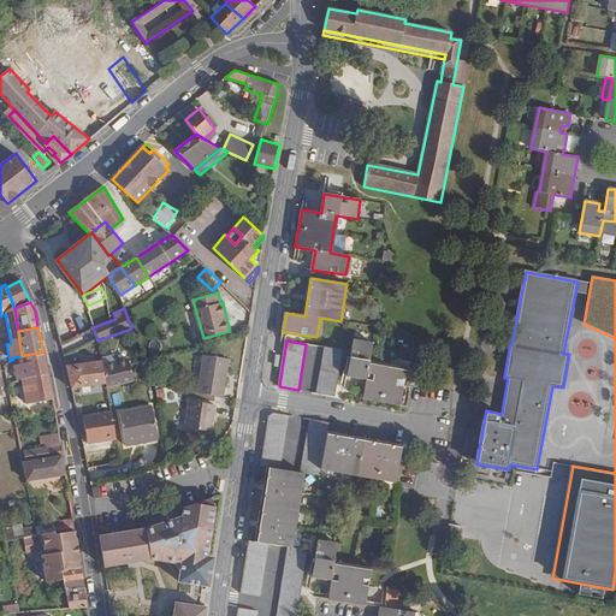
[(401,406),(404,381),(407,369),(369,362),(373,344),(354,341),(348,377),(367,380),(363,398),(401,406)]
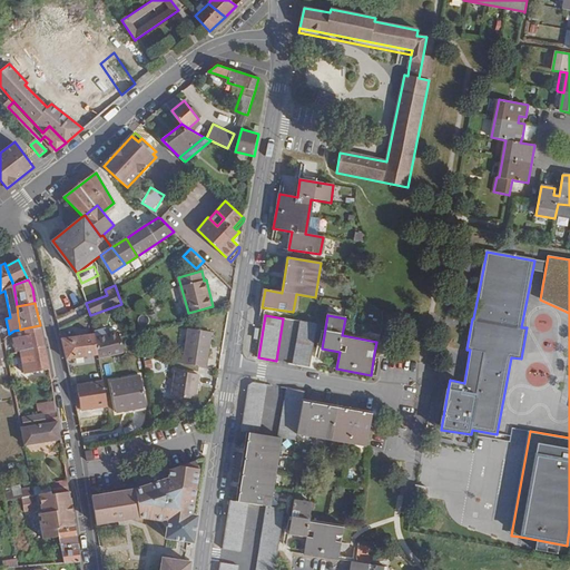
[(317,324),(300,322),(293,364),(310,367),(317,324)]
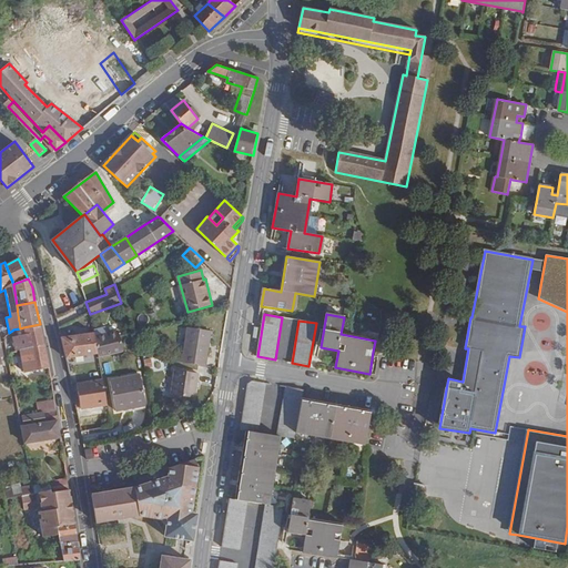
[(14,342),(17,350),(20,350),(44,344),(40,324),(23,327),(26,338),(14,342)]
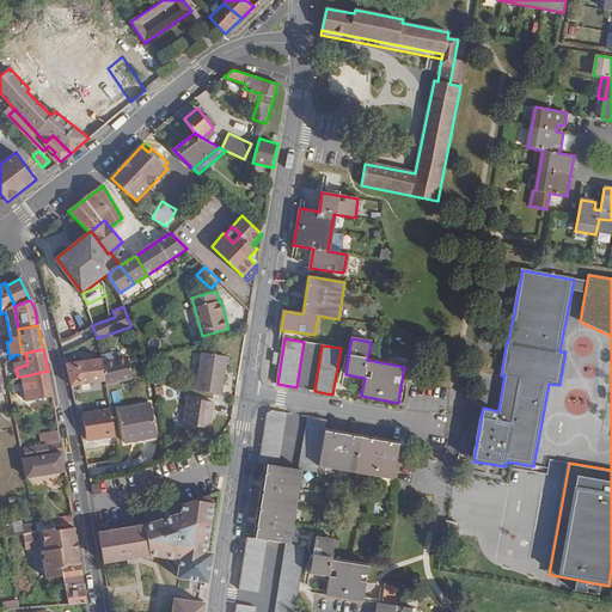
[(197,390),(222,395),(228,356),(202,353),(197,390)]
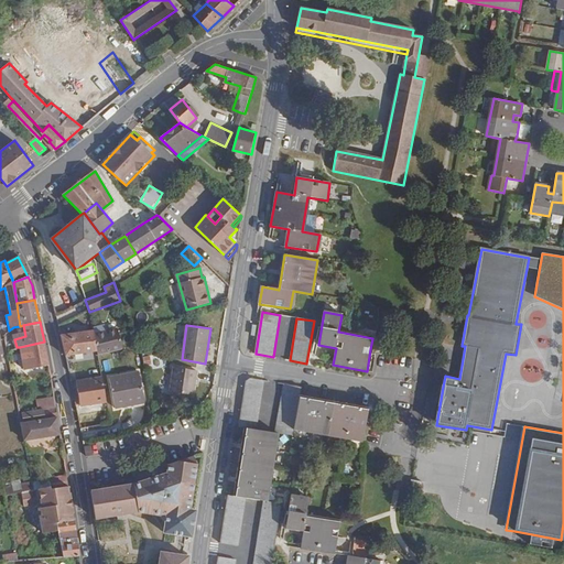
[(66,356),(97,350),(95,339),(95,335),(94,331),(68,334),(67,328),(60,328),(62,335),(66,356)]
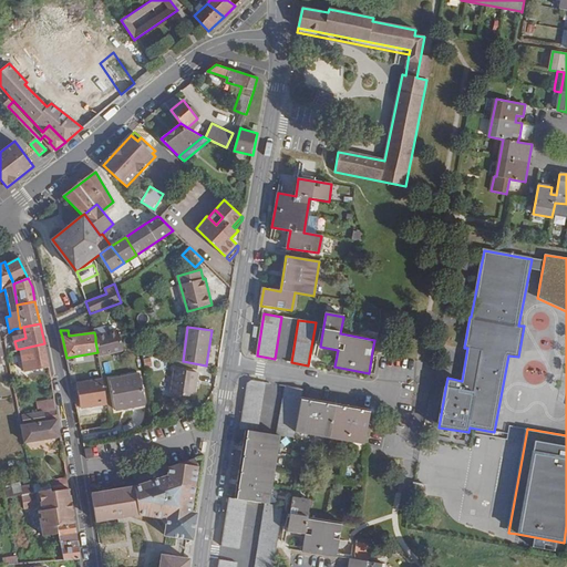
[(99,358),(124,351),(120,336),(119,330),(95,337),(95,341),(98,352),(99,358)]
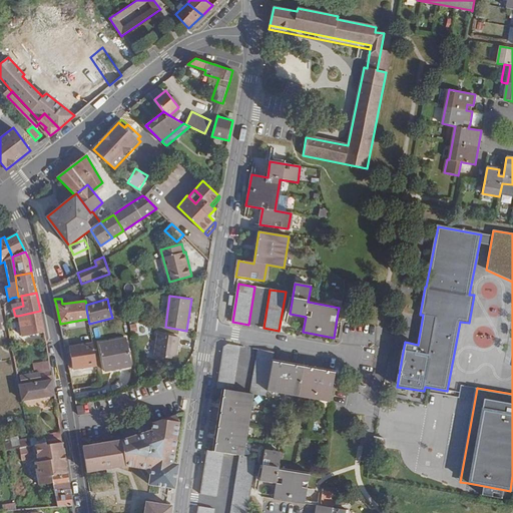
[(40,311),(18,316),(22,337),(44,332),(40,311)]
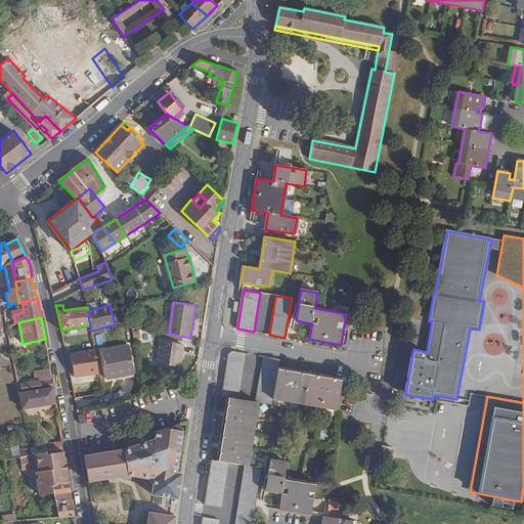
[(162,341),(158,364),(180,366),(183,344),(162,341)]
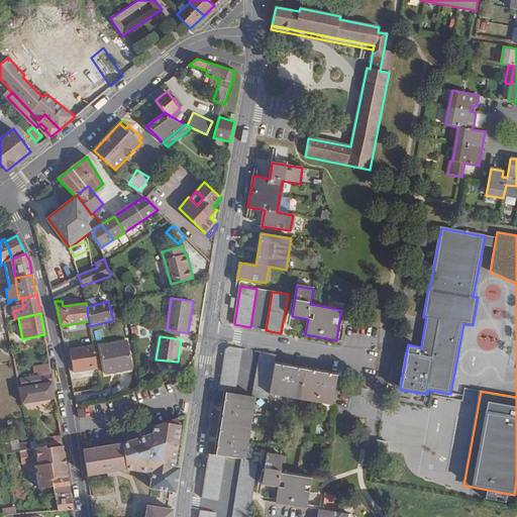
[(101,346),(106,374),(133,369),(128,341),(101,346)]
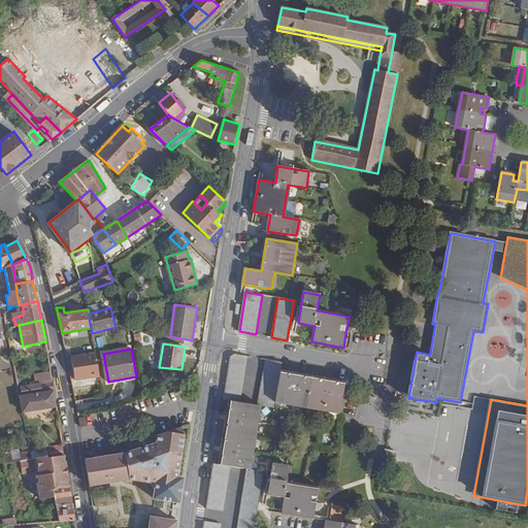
[(96,352),(70,356),(75,381),(100,376),(96,352)]
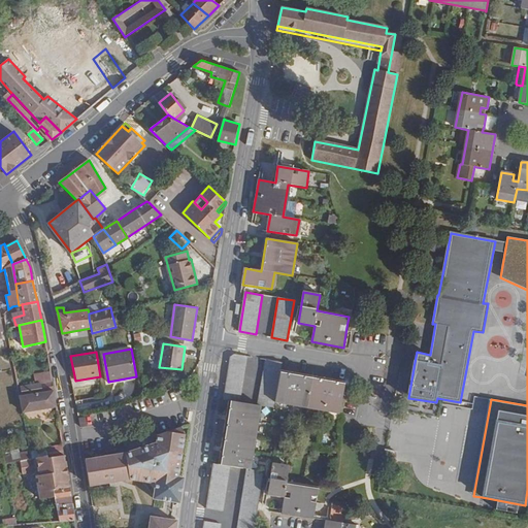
[(213,463),(206,508),(223,512),(230,466),(246,469),(237,527),(255,527),(264,471),(251,469),(261,406),(274,408),(275,402),(339,414),(344,383),(281,370),(282,362),(265,359),(258,405),(240,403),(248,357),(235,354),(230,357),(223,400),(229,401),(219,464),(213,463)]
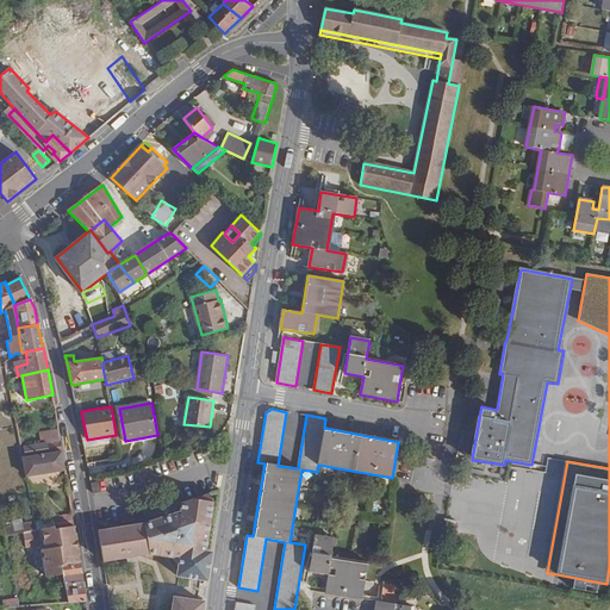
[(25,447),(26,456),(49,453),(48,443),(61,441),(58,430),(43,433),(45,443),(25,447)]
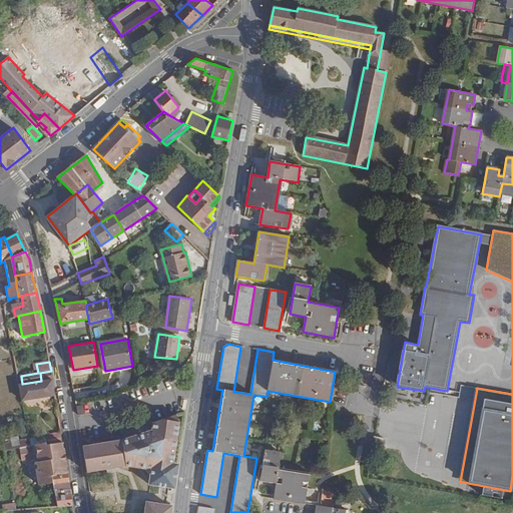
[(40,373),(41,381),(52,380),(51,371),(40,373)]
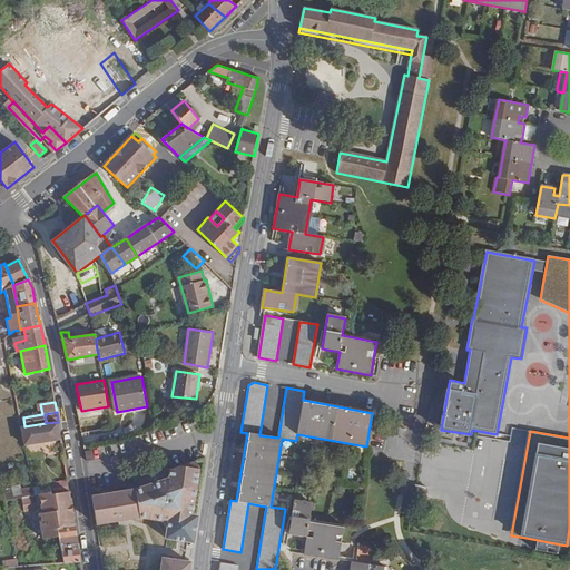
[(21,428),(25,445),(61,439),(58,422),(46,423),(25,426),(21,428)]
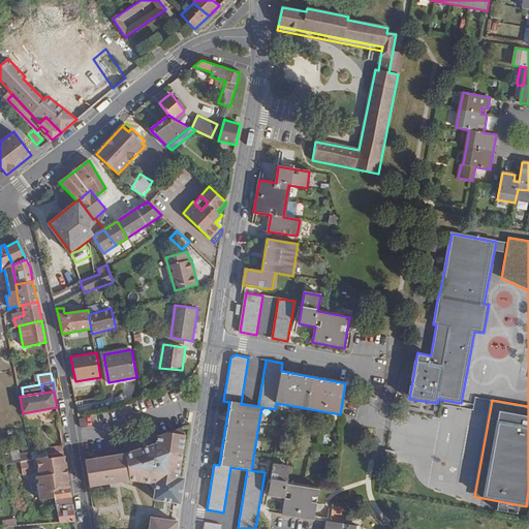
[(186,432),(184,426),(158,435),(158,441),(122,452),(116,453),(85,458),(89,483),(128,477),(150,479),(156,489),(154,497),(179,501),(183,476),(179,475),(181,461),(182,460),(186,432)]
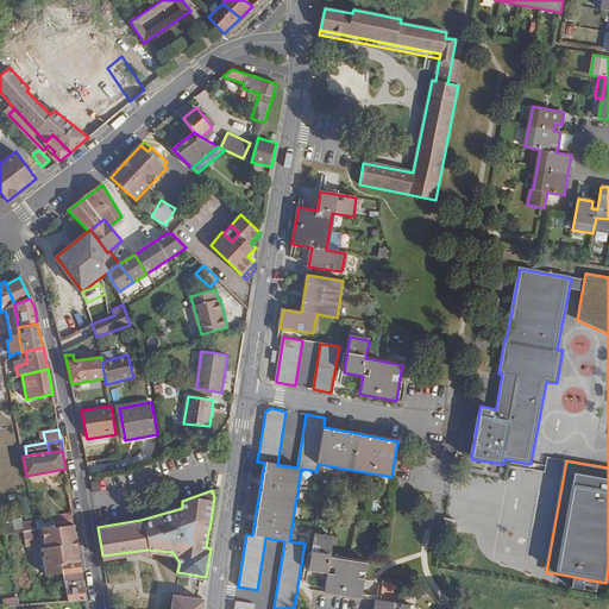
[(55,529),(75,527),(71,508),(56,510),(56,515),(52,515),(55,526),(55,529)]
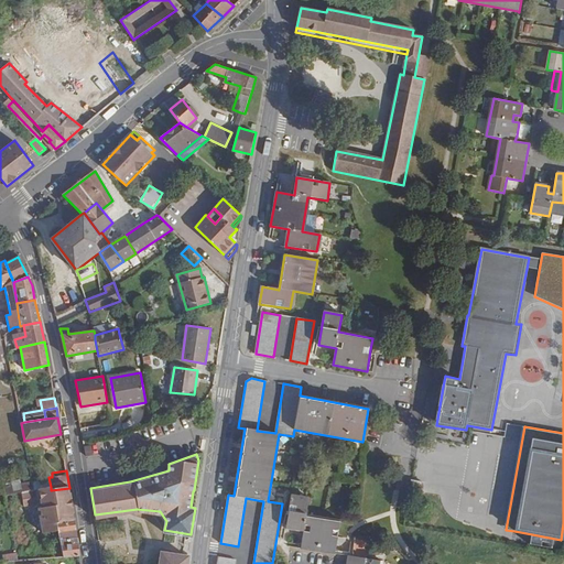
[(6,486),(7,496),(22,492),(31,491),(29,481),(21,483),(20,479),(11,480),(12,485),(6,486)]
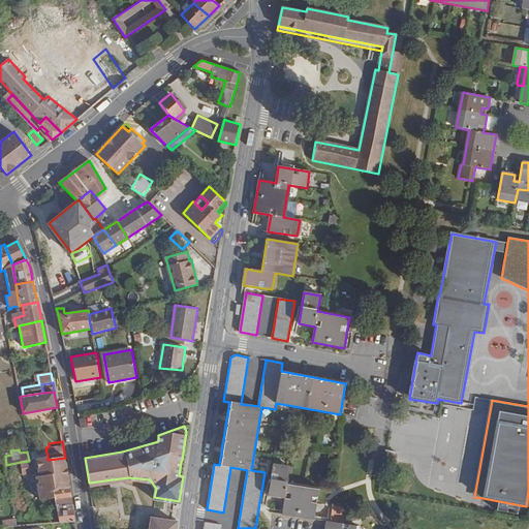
[(386,450),(384,462),(395,464),(397,454),(386,450)]
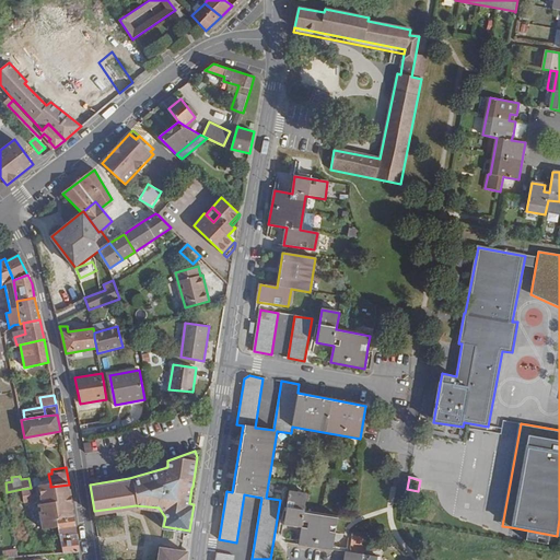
[(43,529),(58,527),(56,518),(50,487),(50,483),(34,487),(31,488),(22,489),(24,503),(37,501),(43,529)]
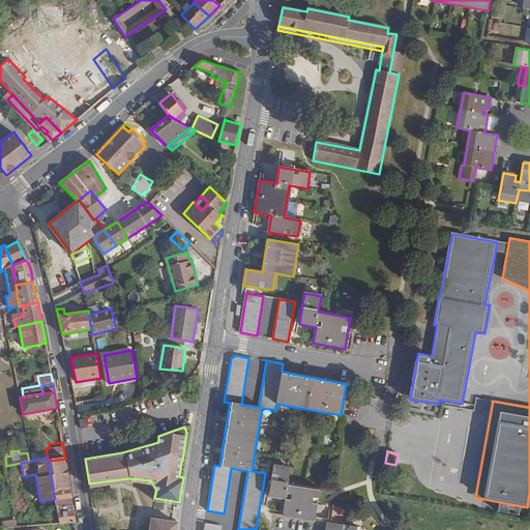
[(53,491),(69,489),(65,459),(48,461),(53,491)]
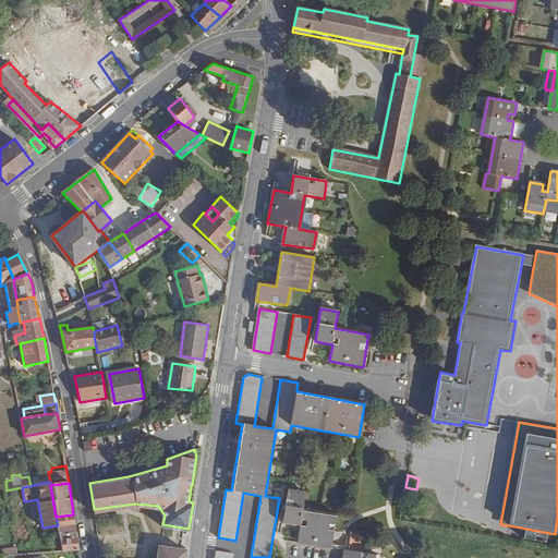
[(289,489),(283,523),(301,525),(298,543),(331,548),(336,520),(337,514),(303,510),(305,493),(289,489)]
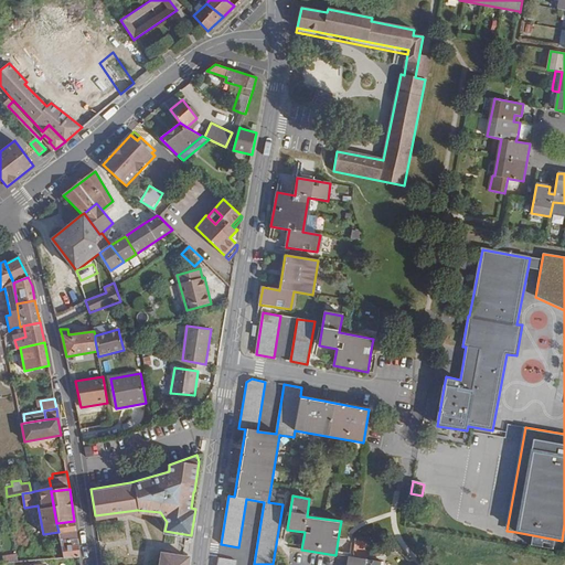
[(60,541),(77,539),(74,521),(56,523),(59,532),(60,541)]
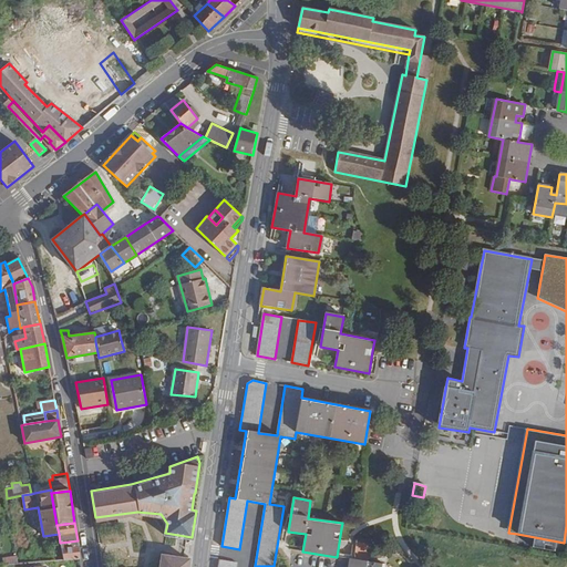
[(63,560),(81,558),(78,540),(60,543),(63,560)]
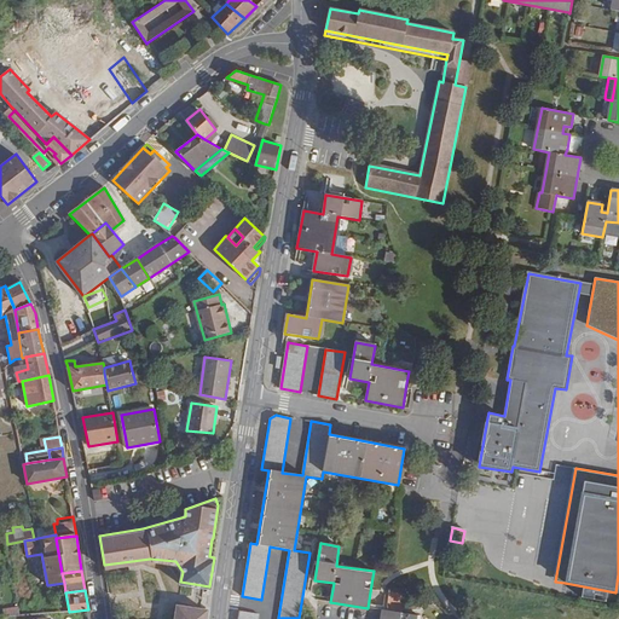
[(204,618),(207,608),(177,603),(174,618),(204,618)]
